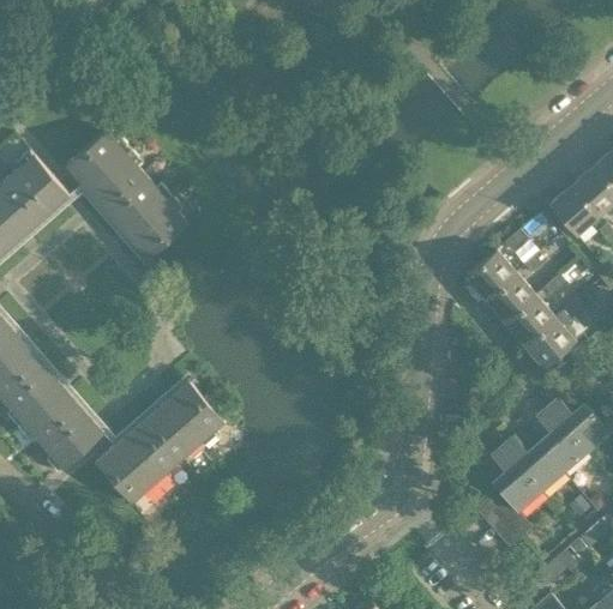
[(116,144),(107,133),(66,168),(88,192),(107,215),(127,237),(148,261),(188,225),(179,215),(184,210),(173,198),(161,185),(156,190),(148,179),(139,169),(144,166),(132,152),(121,139),(116,144)]
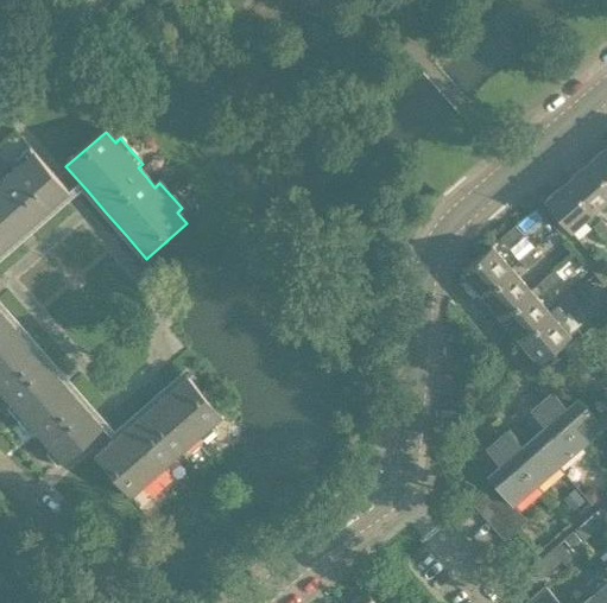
[(606,150),(589,166),(606,186),(606,150)]
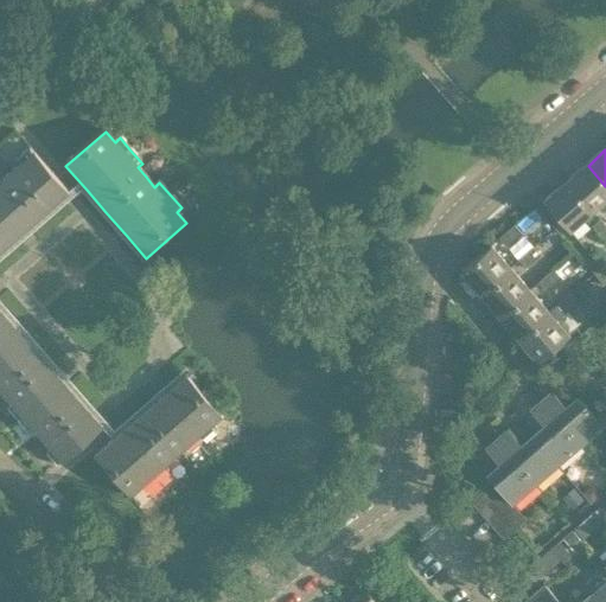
[(69,196),(31,151),(17,162),(21,167),(11,177),(1,185),(0,184),(0,394),(2,397),(12,407),(7,411),(18,423),(29,436),(33,433),(43,442),(51,452),(46,456),(58,469),(103,430),(82,407),(63,384),(43,362),(24,339),(4,318),(0,313),(0,256),(1,256),(24,236),(46,216),(69,196)]
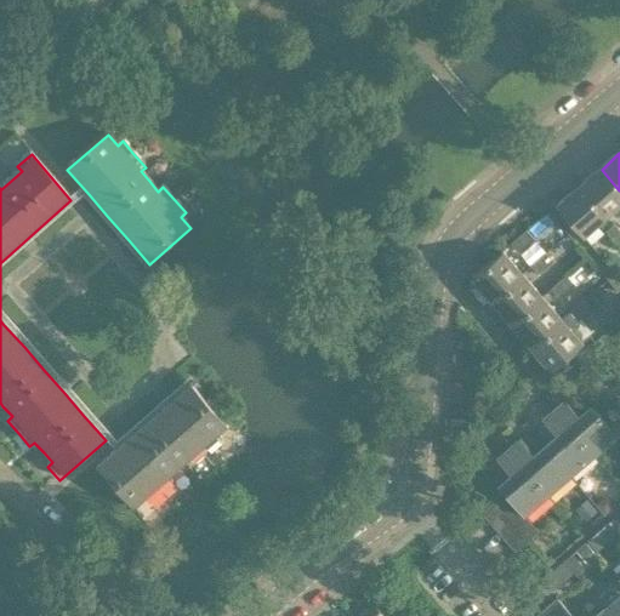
[(606,221),(619,207),(619,190),(602,170),(579,190),(606,221)]
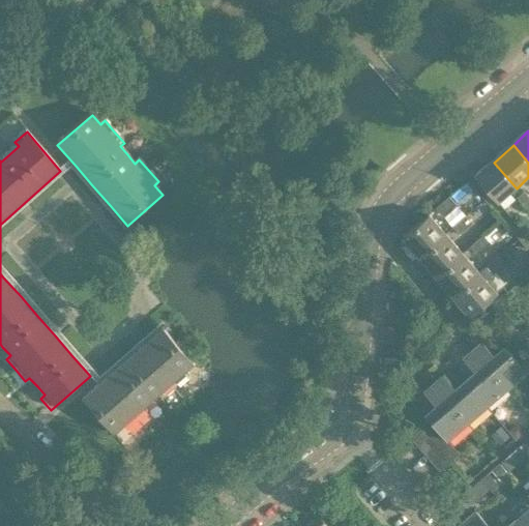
[(497,205),(517,188),(494,163),(474,179),(497,205)]
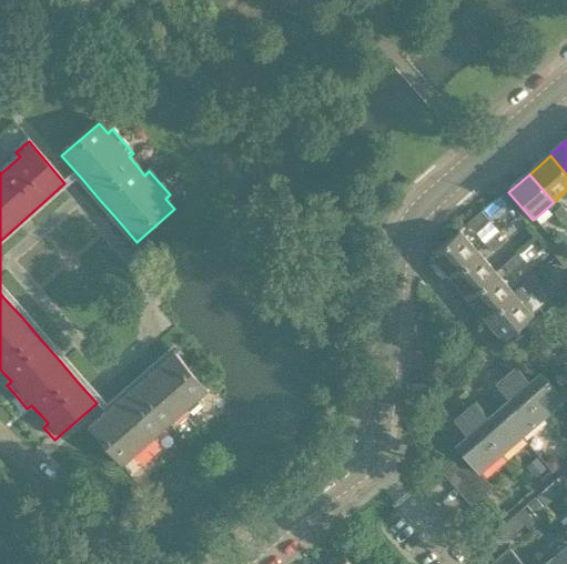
[(566,230),(566,214),(562,209),(554,215),(566,230)]
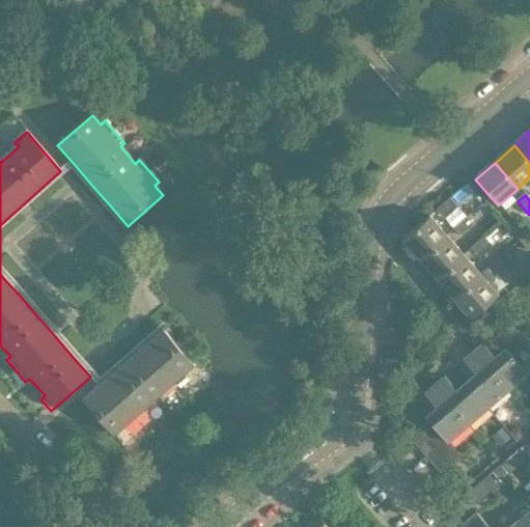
[(443,219),(456,207),(450,201),(437,213),(443,219)]
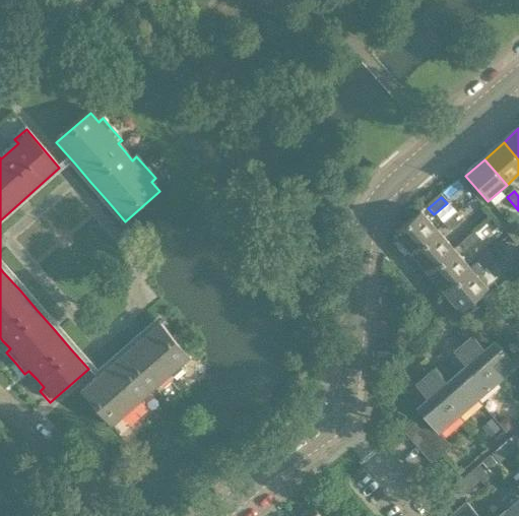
[(411,256),(438,234),(420,214),(394,237),(411,256)]
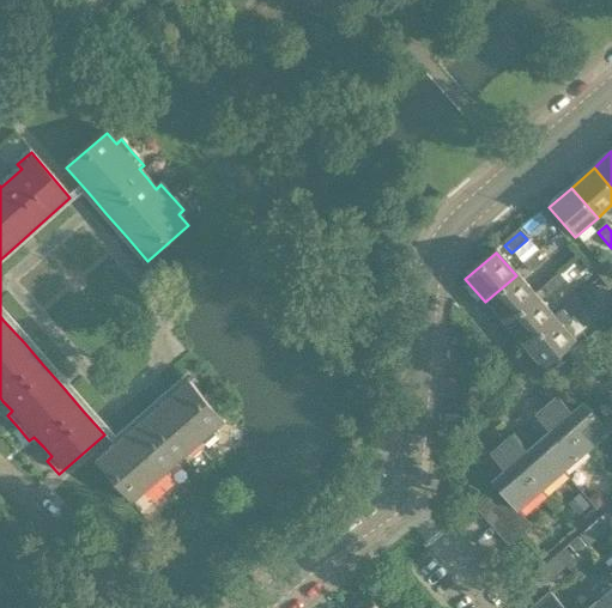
[(531,274),(546,262),(539,254),(523,267),(531,274)]
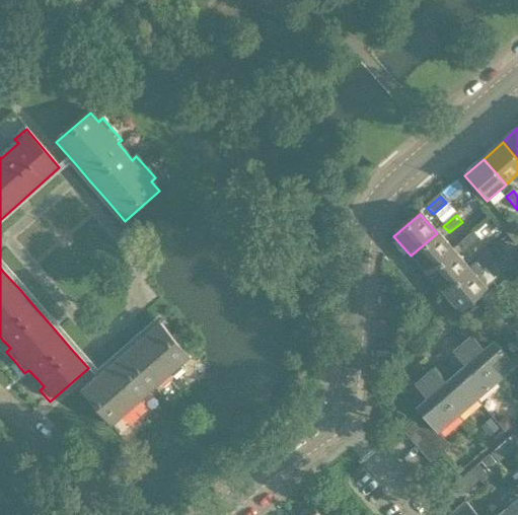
[(427,275),(453,252),(437,233),(411,255),(427,275)]
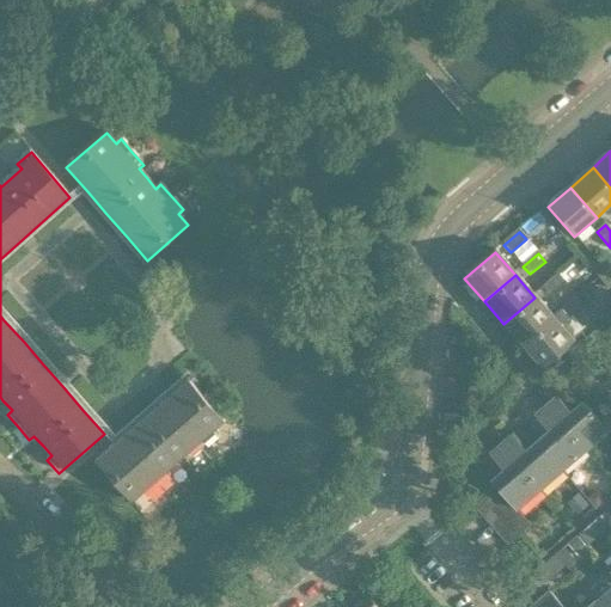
[(550,296),(564,283),(557,276),(543,289),(550,296)]
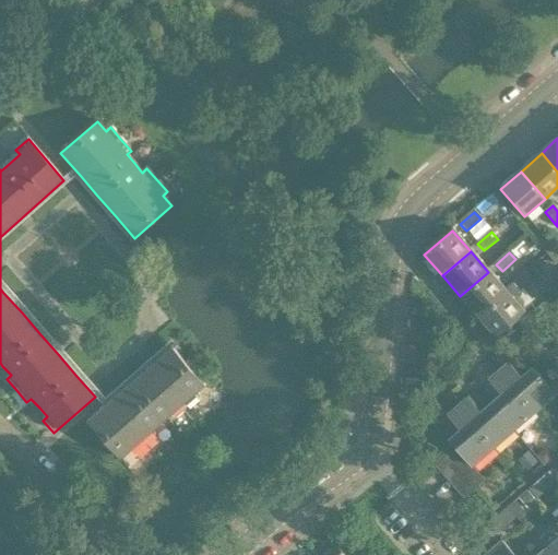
[(534,268),(530,272),(535,280),(541,275),(546,271),(539,263),(534,268)]
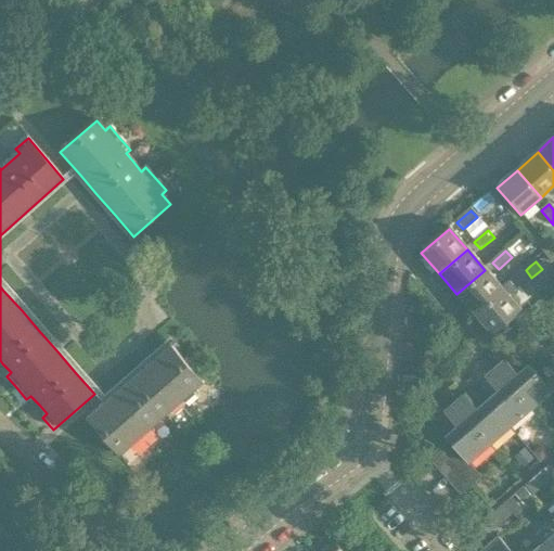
[(503,291),(502,290),(485,270),(456,294),(475,315),(503,291)]
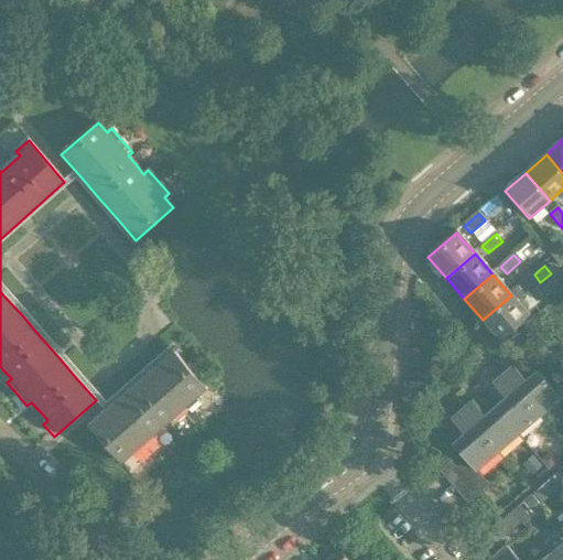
[(533,275),(518,287),(524,294),(540,282),(533,275)]
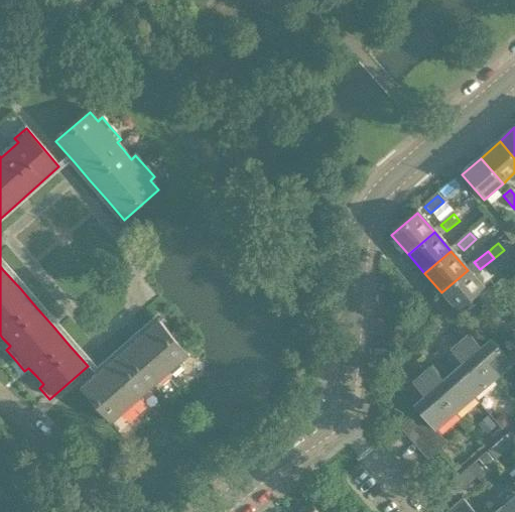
[(484,289),(473,276),(468,270),(441,292),(458,311),(484,289)]
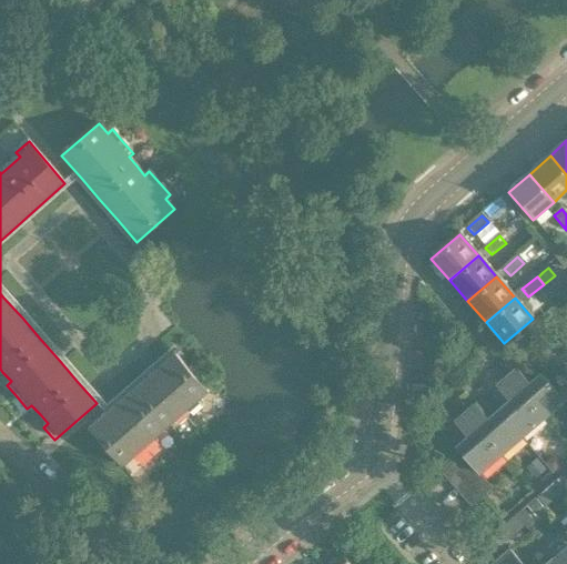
[(178,426),(190,416),(202,405),(198,401),(209,392),(175,355),(153,374),(132,393),(111,411),(89,431),(122,467),(132,459),(137,463),(148,453),(160,443),(155,439),(165,430),(174,422),(178,426)]
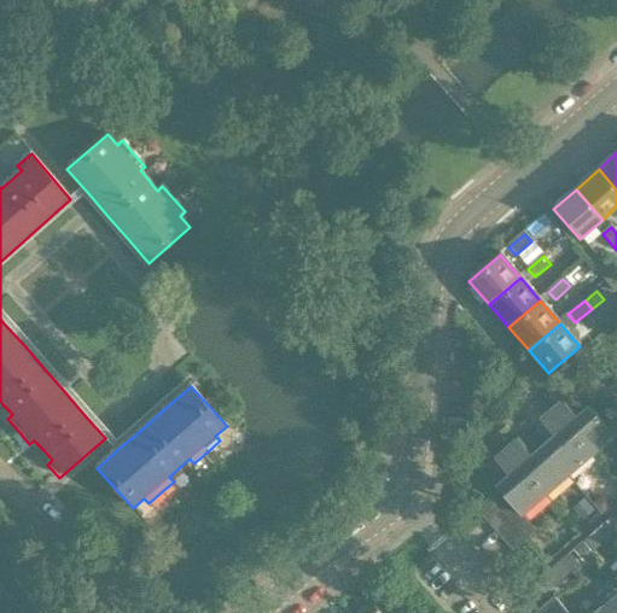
[(588,408),(576,419),(563,403),(552,413),(589,457),(613,436),(588,408)]
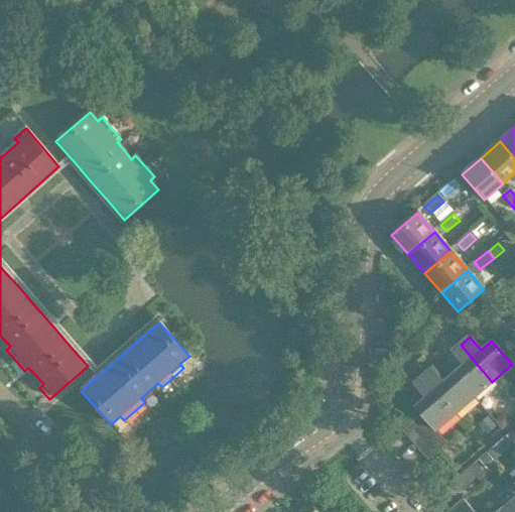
[(474,398),(492,382),(461,345),(452,353),(463,366),(454,374),(474,398)]
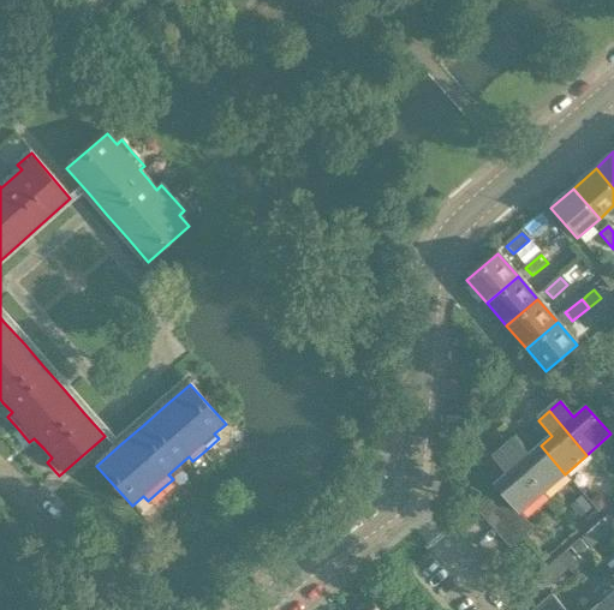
[(541,446),(529,455),(516,440),(504,449),(542,495),(565,474),(541,446)]
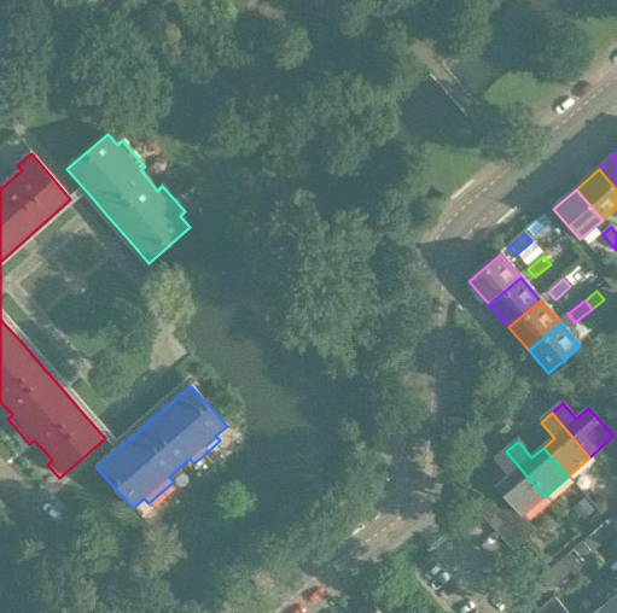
[(523,517),(545,497),(506,451),(495,461),(510,478),(498,488),(501,491),(510,502),(518,512),(523,517)]
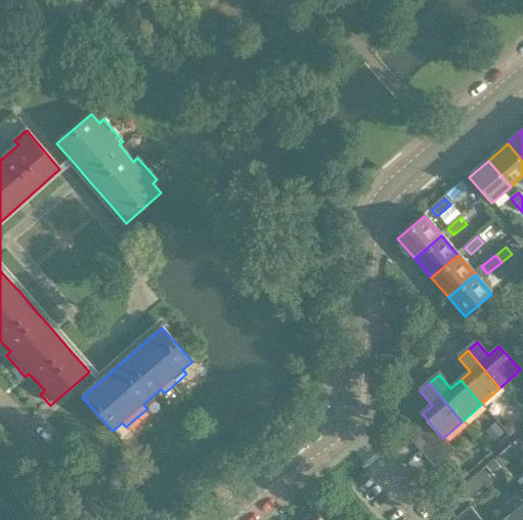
[(412,442),(432,426),(425,417),(405,434),(412,442)]
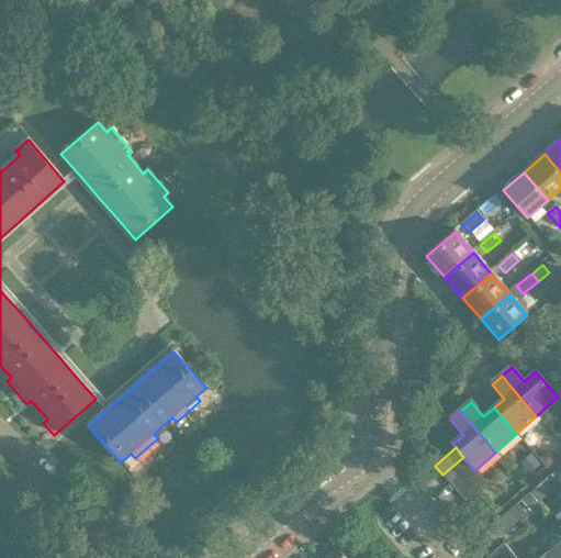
[(539,465),(531,456),(522,465),(529,473),(539,465)]
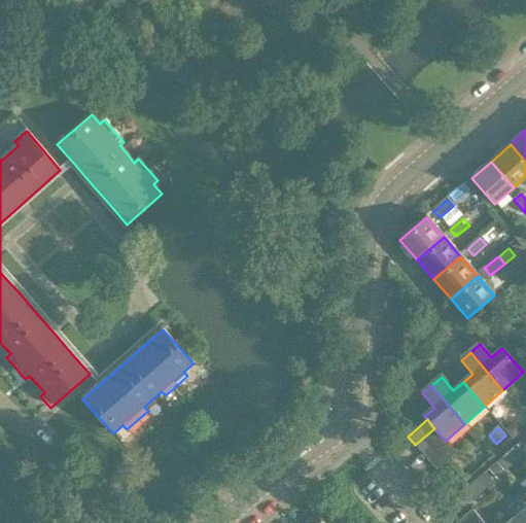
[(514,441),(522,432),(518,428),(511,427),(505,431),(514,441)]
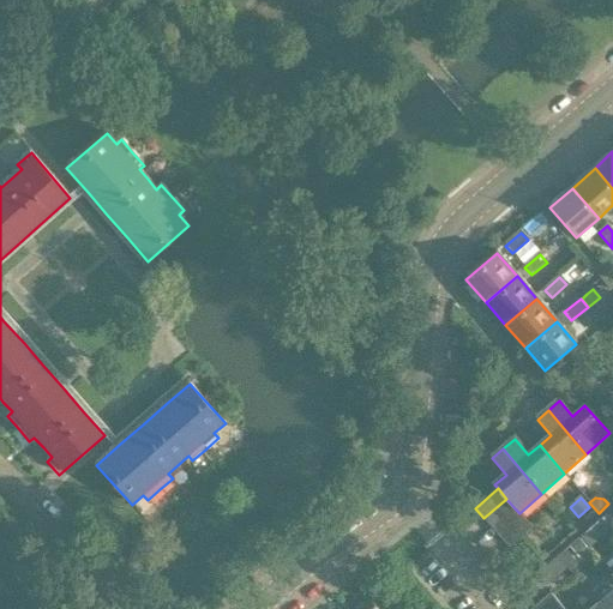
[(492,529),(515,508),(506,499),(484,518),(492,529)]
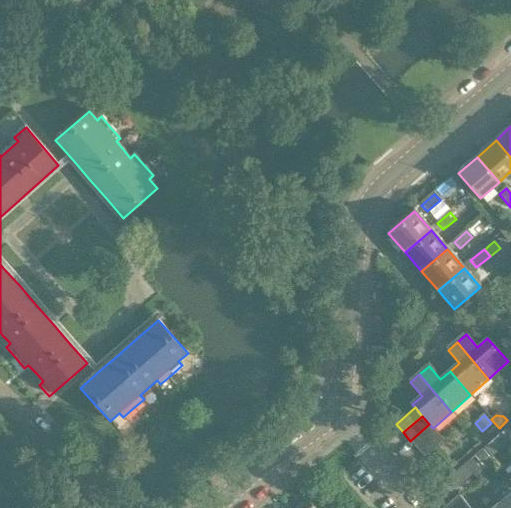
[(437,432),(433,428),(429,424),(410,441),(418,449),(437,432)]
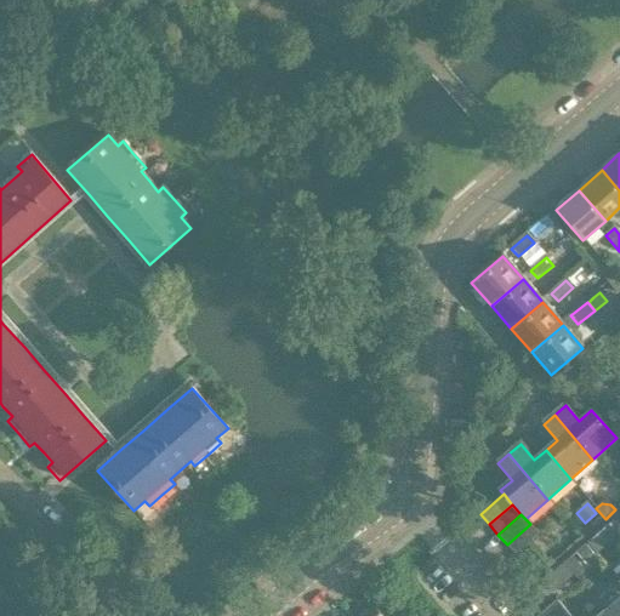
[(516,555),(539,535),(530,524),(507,545),(516,555)]
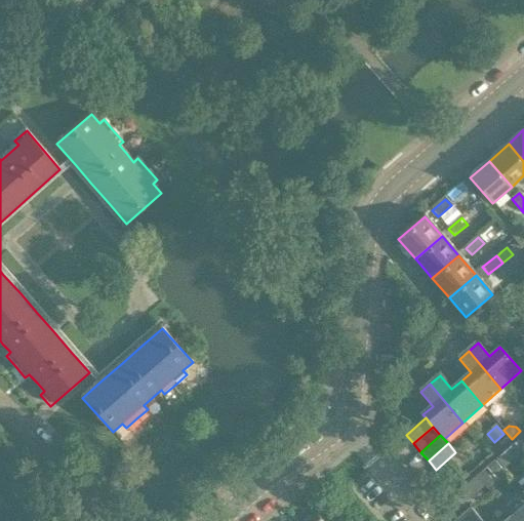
[(502,468),(507,464),(501,457),(497,462),(502,468)]
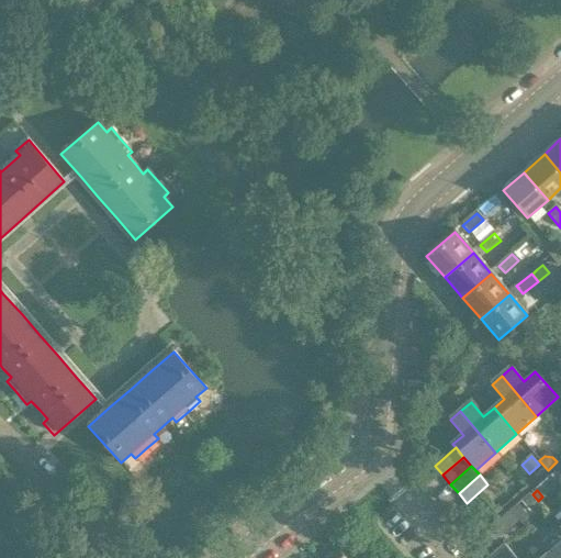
[(523,503),(533,515),(540,508),(530,497),(523,503)]
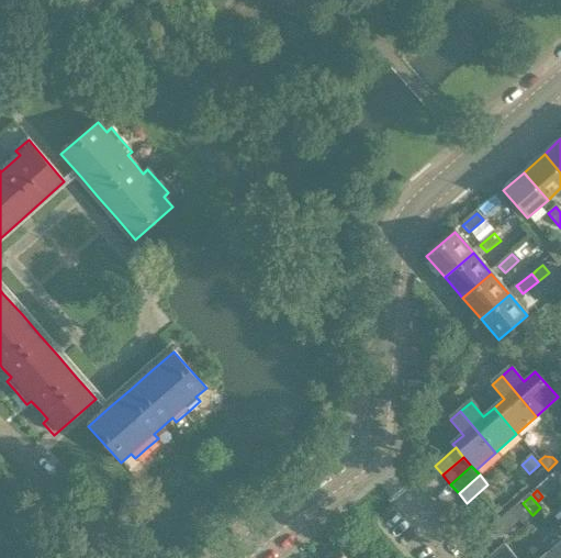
[(517,520),(511,512),(502,520),(509,531),(518,522),(517,520)]
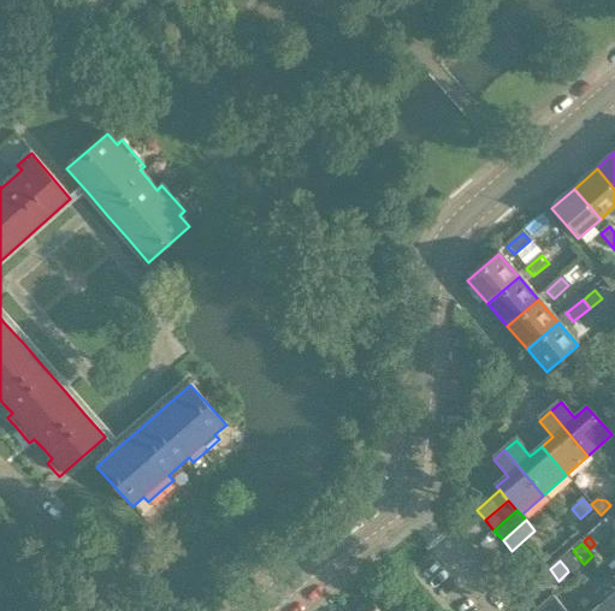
[(614,594),(601,607),(603,610),(614,610),(614,594)]
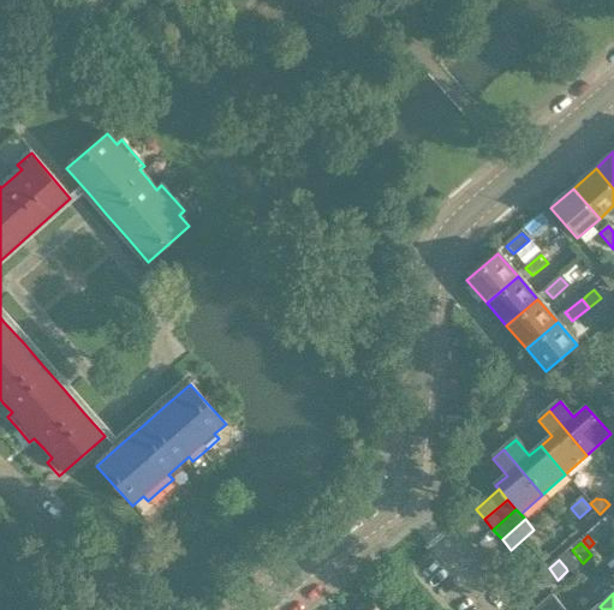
[(602,609),(600,606),(596,609),(565,609),(554,597),(541,609),(602,609)]
